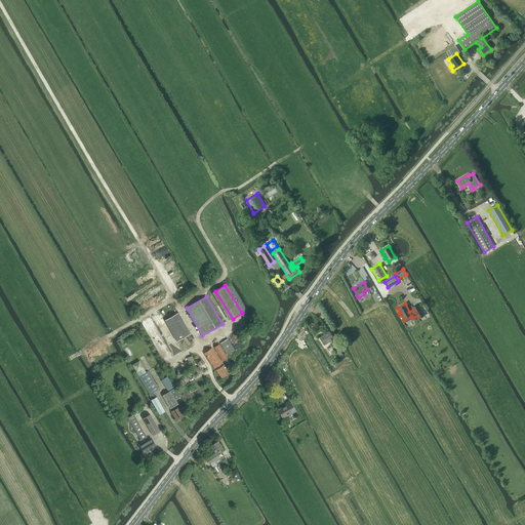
[(417,305),(412,308),(413,310),(417,316),(418,319),(423,316),(417,305)]
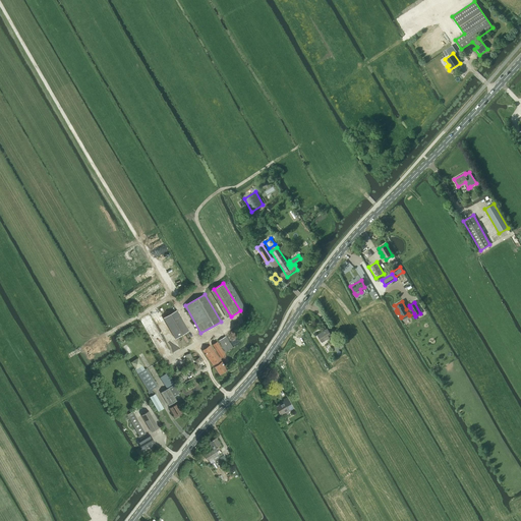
[(176,339),(189,331),(177,310),(164,317),(176,339)]
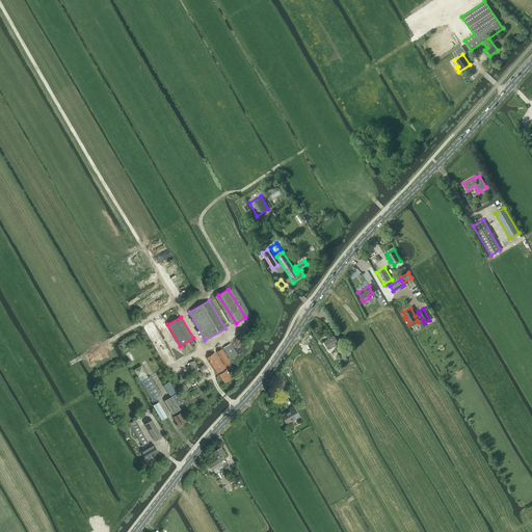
[(328,350),(339,343),(335,336),(324,343),(328,350)]
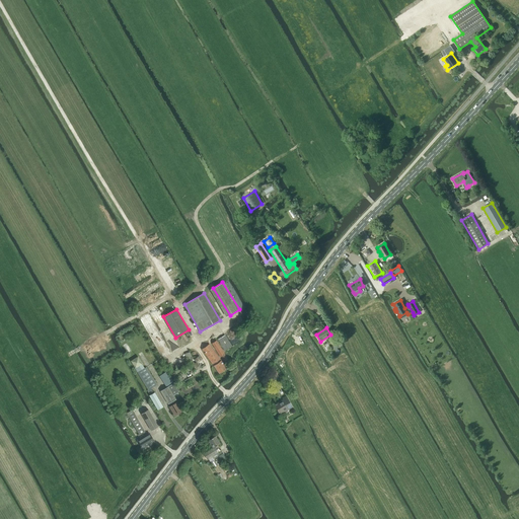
[(225,351),(231,347),(225,336),(218,340),(225,351)]
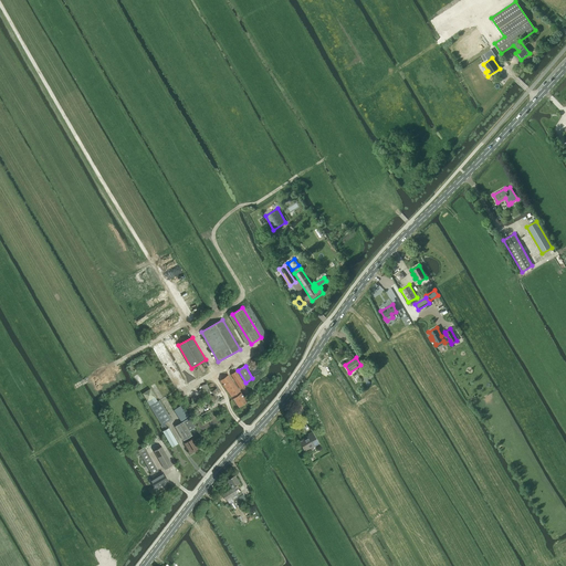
[(245,395),(249,391),(236,371),(231,375),(241,389),(242,389),(245,395)]
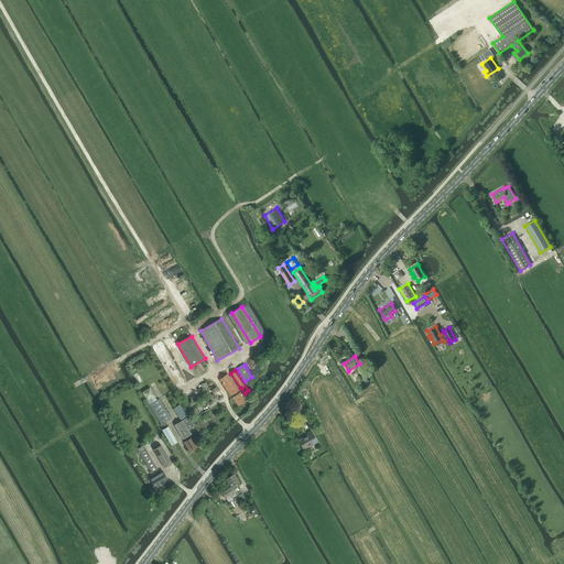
[(365,375),(360,377),(365,382),(368,380),(367,379),(370,377),(366,370),(364,372),(365,375)]
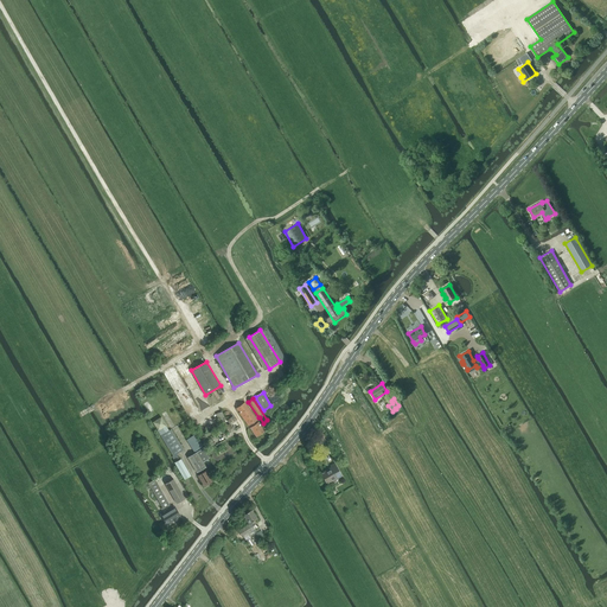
[(256,436),(264,430),(244,402),(236,409),(256,436)]
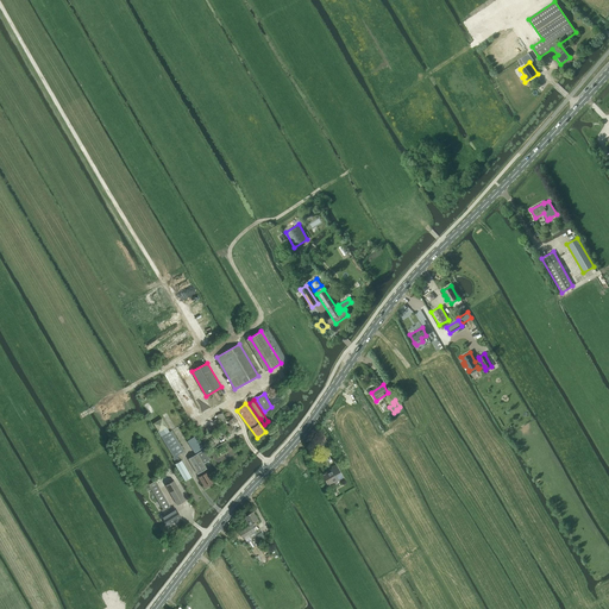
[(223,413),(218,415),(221,422),(223,421),(225,425),(231,434),(232,433),(240,427),(233,418),(228,421),(231,425),(228,427),(226,424),(224,421),(226,420),(223,413)]
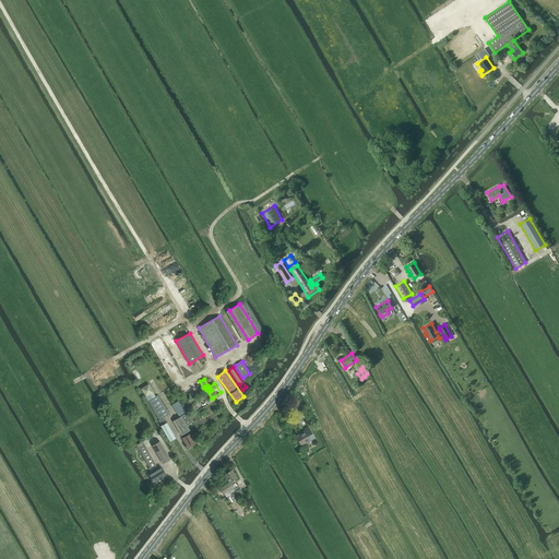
[(153,392),(149,384),(141,389),(149,401),(159,419),(158,420),(162,426),(161,427),(170,441),(176,438),(166,423),(166,424),(163,418),(169,414),(157,395),(156,396),(153,392)]
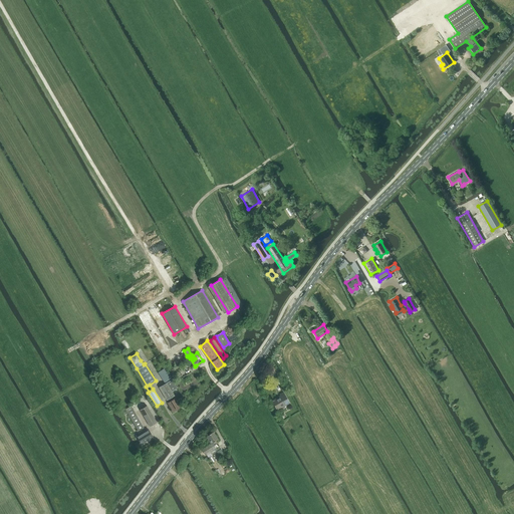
[(178,388),(172,377),(165,368),(158,372),(165,382),(166,383),(159,388),(167,401),(175,396),(172,391),(178,388)]
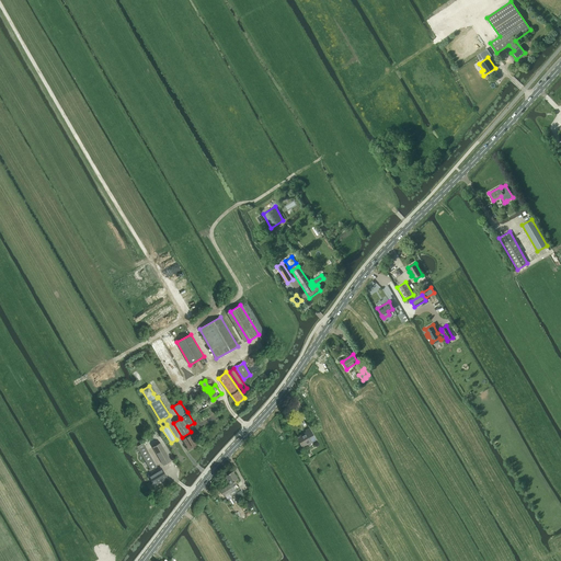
[(302,447),(316,439),(309,428),(306,431),(306,432),(297,437),(302,447)]
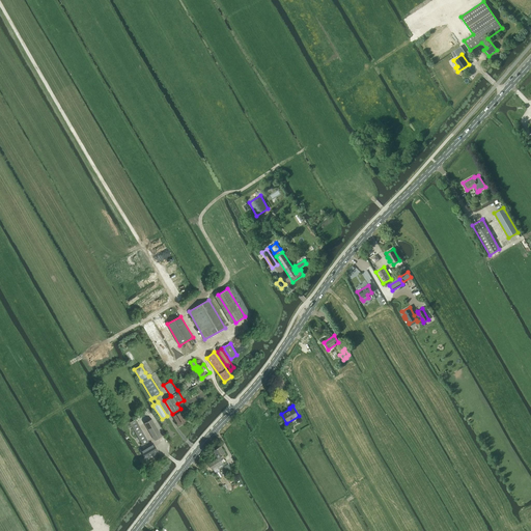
[(178,425),(186,421),(180,412),(173,416),(178,425)]
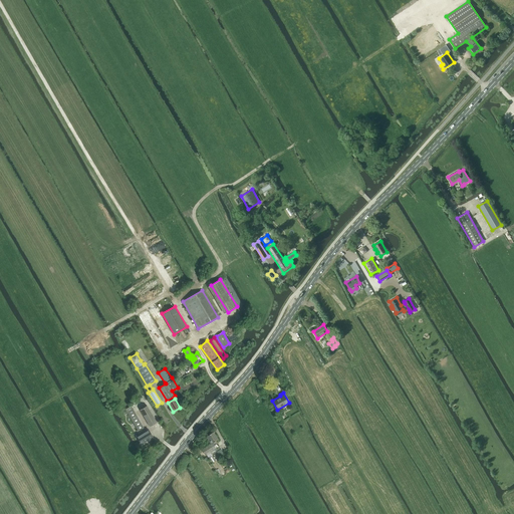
[(145,428),(136,413),(132,406),(125,410),(130,416),(139,431),(145,428)]
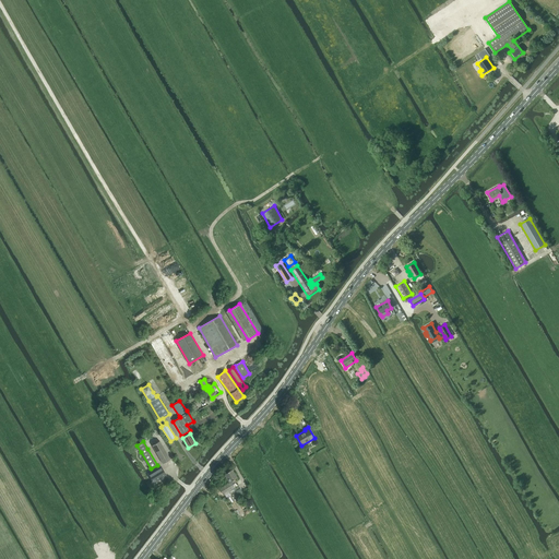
[(163,463),(170,459),(159,441),(152,445),(163,463)]
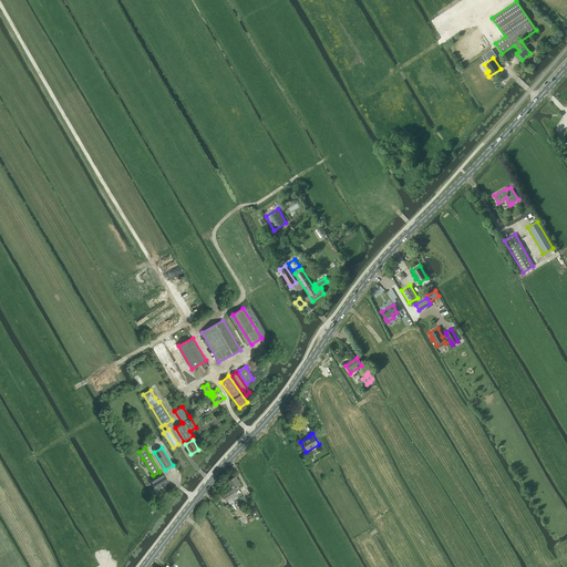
[(156,491),(168,483),(163,473),(151,481),(156,491)]
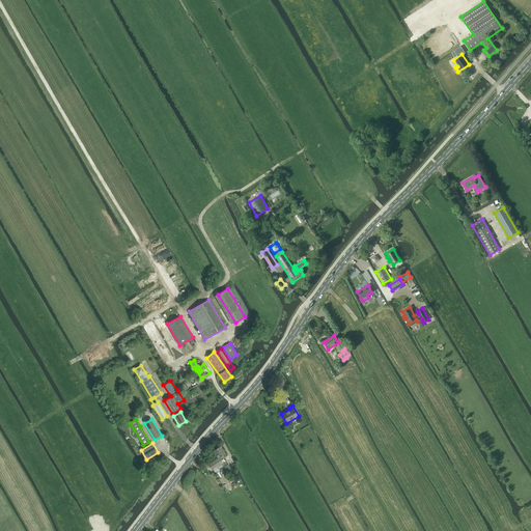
[(222,456),(225,454),(220,446),(213,450),(218,458),(208,465),(212,470),(213,469),(215,471),(219,469),(220,470),(225,466),(223,462),(225,460),(222,456)]
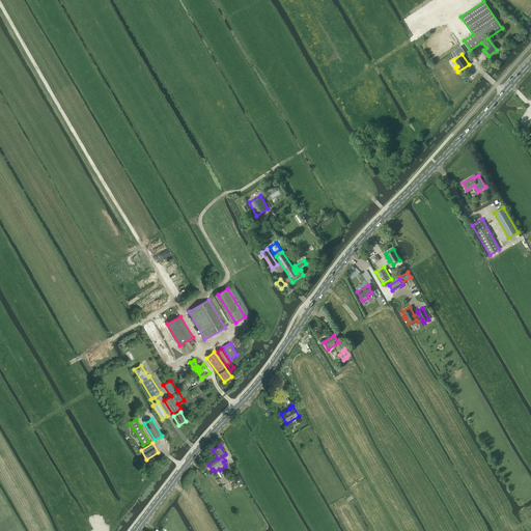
[(221,472),(220,470),(219,469),(215,471),(219,478),(229,472),(227,470),(224,472),(223,471),(221,472)]
